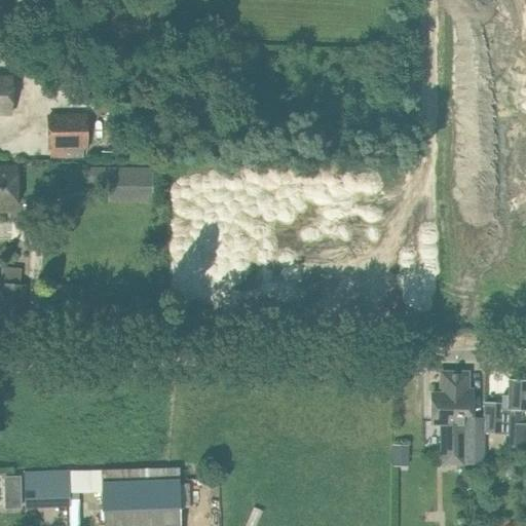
[(15,66),(1,65),(0,65),(0,115),(13,116),(15,66)]
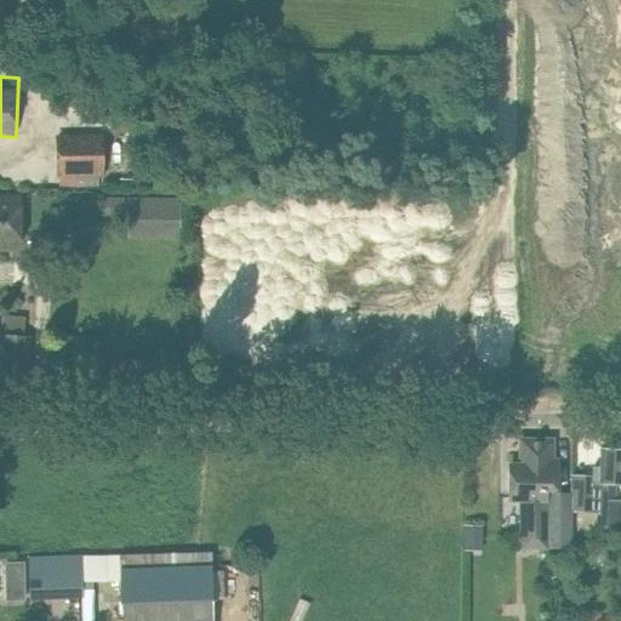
[(56,176),(101,175),(101,136),(56,136),(56,176)]
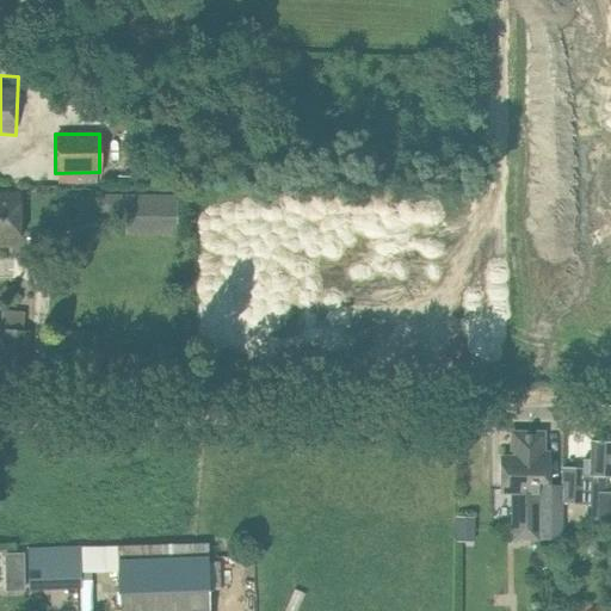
[(0,244),(13,245),(13,229),(18,229),(18,193),(0,193),(0,244)]
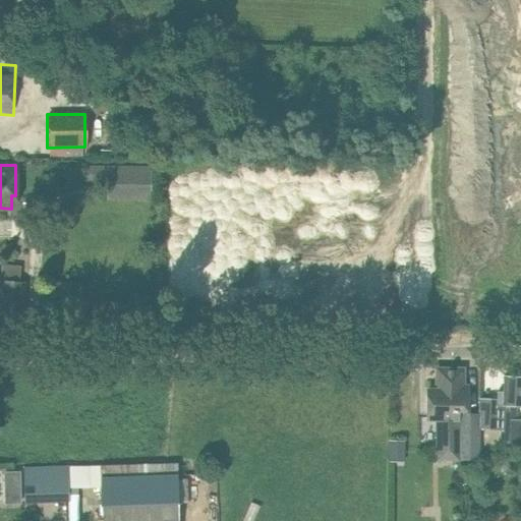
[(151,165),(84,165),(84,181),(107,181),(107,200),(151,200),(151,165)]
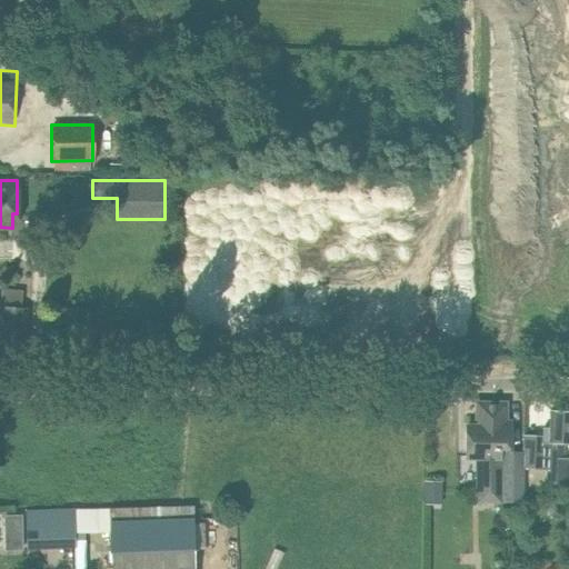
[(0,352),(15,355),(17,338),(22,338),(25,309),(0,307),(0,352)]
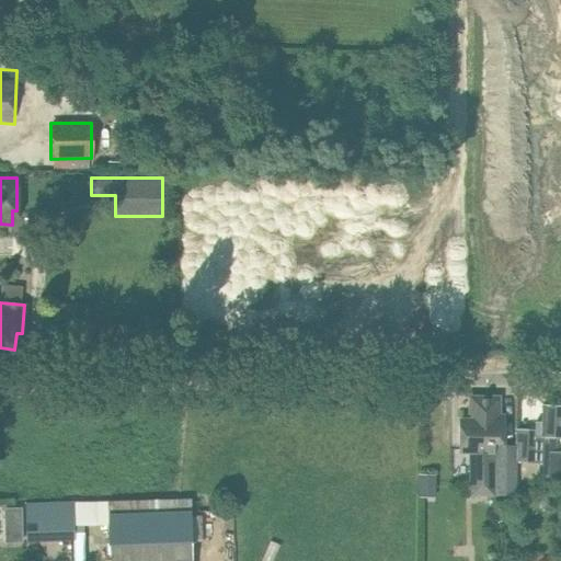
[(460,425),(459,451),(471,451),(470,483),(492,483),(492,444),(503,444),(504,422),(499,422),(499,398),(470,397),(470,425),(460,425)]
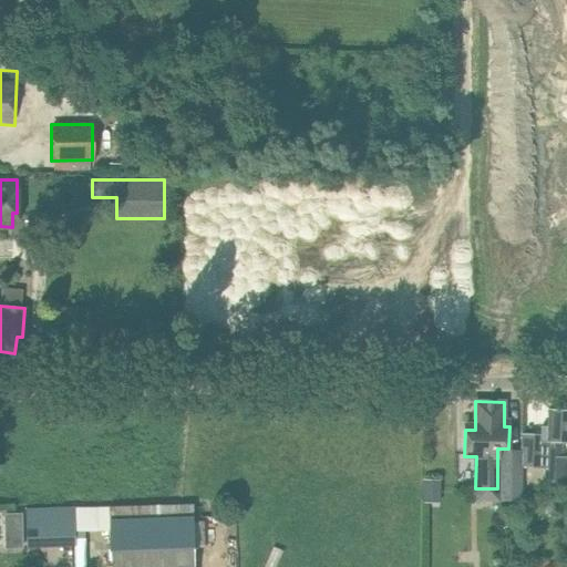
[(521,464),(546,465),(545,480),(563,481),(564,457),(560,457),(560,443),(566,442),(566,410),(548,409),(547,426),(542,426),(540,435),(522,435),(521,464)]
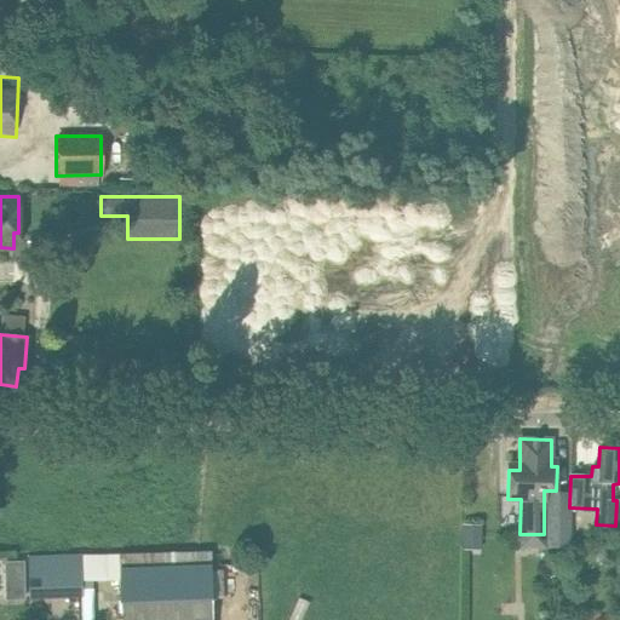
[(463,524),(463,543),(481,543),(481,524),(463,524)]
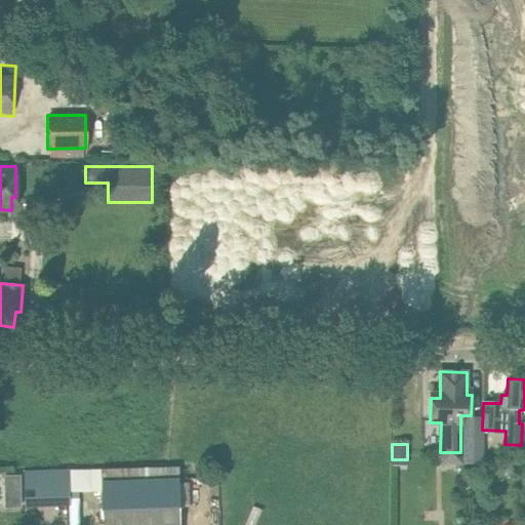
[(70,471),(70,502),(103,501),(104,524),(178,524),(176,468),(102,470),(70,471)]
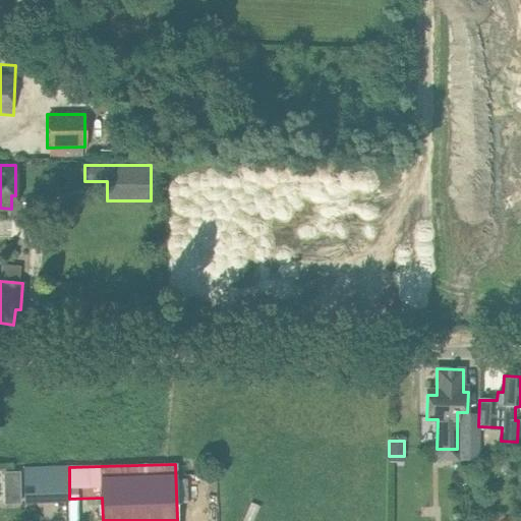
[(68,467),(25,468),(25,501),(69,499),(68,467)]
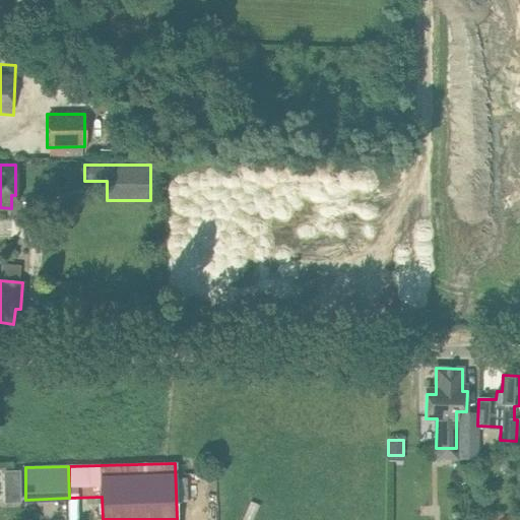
[(18,471),(3,472),(4,504),(19,503),(18,471)]
